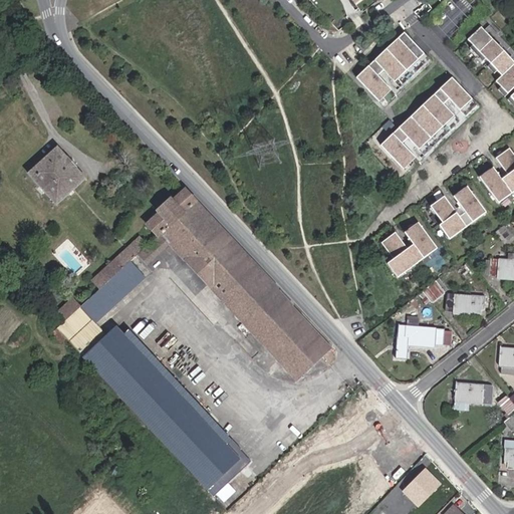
[(513,59),(487,31),(482,35),(485,38),(488,35),(499,47),(496,50),(499,53),(502,50),(510,59),(508,62),(510,64),(513,62),(513,90),(513,91),(513,59)]
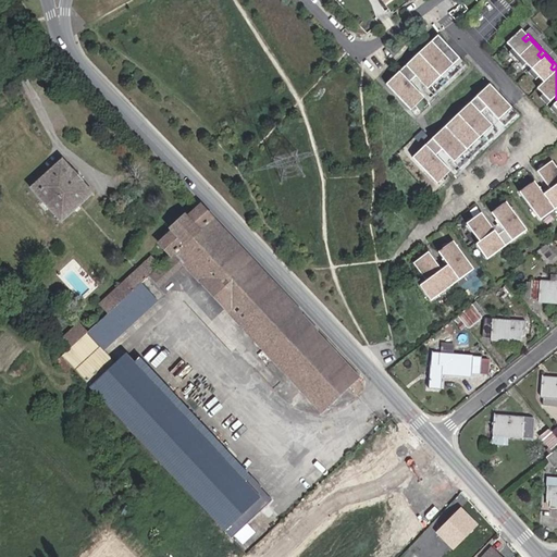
[(522,38),(519,35),(505,48),(510,53),(524,67),(530,74),(536,81),(542,87),(536,94),(542,99),(548,107),(556,99),(556,98),(556,74),(553,70),(551,67),(541,58),(537,54),(525,41),(522,38)]
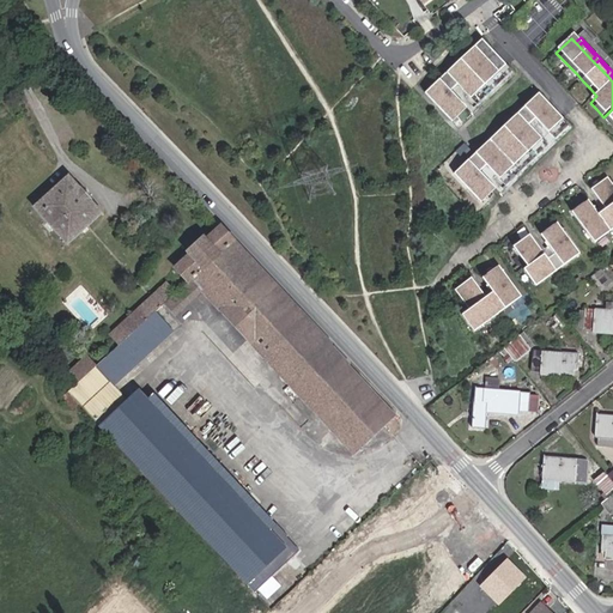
[(479,40),(422,95),(445,121),(461,105),(455,99),(454,101),(449,95),(455,89),(475,110),(478,108),(479,110),(515,77),(479,40)]
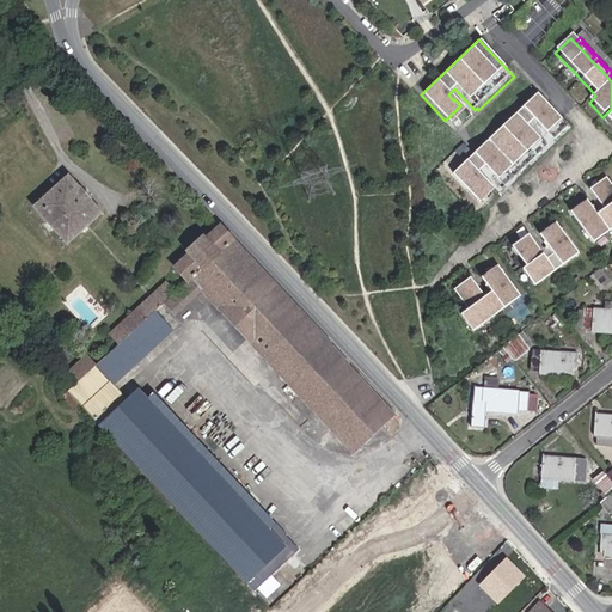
[(576,74),(561,59),(558,62),(573,78),(576,74)]
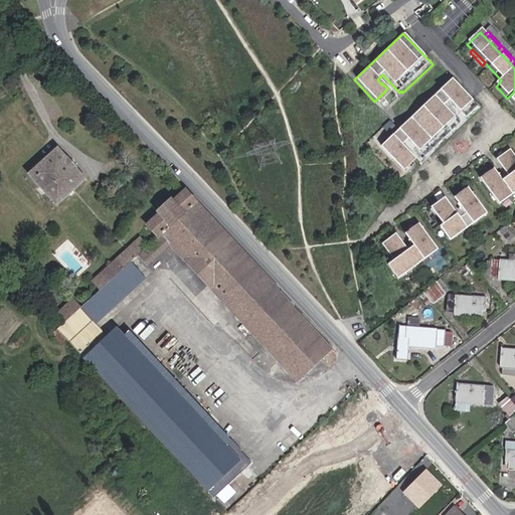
[(496,74),(490,68),(487,70),(494,77),(496,74)]
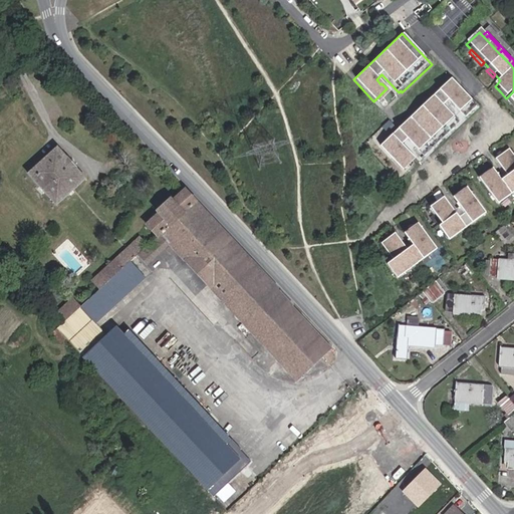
[(381,74),(376,79),(380,84),(381,83),(387,88),(373,101),(376,103),(389,92),(395,99),(402,92),(401,90),(399,92),(381,74)]
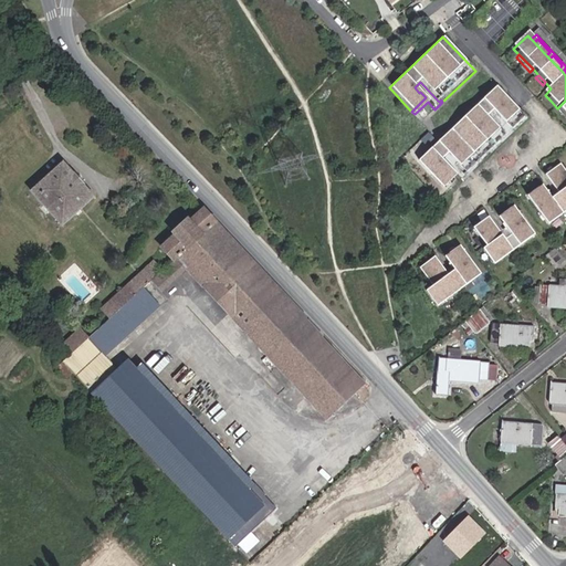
[(494,88),(416,164),(438,187),(451,175),(441,164),(447,158),(465,178),(468,176),(469,178),(527,123),(494,88)]
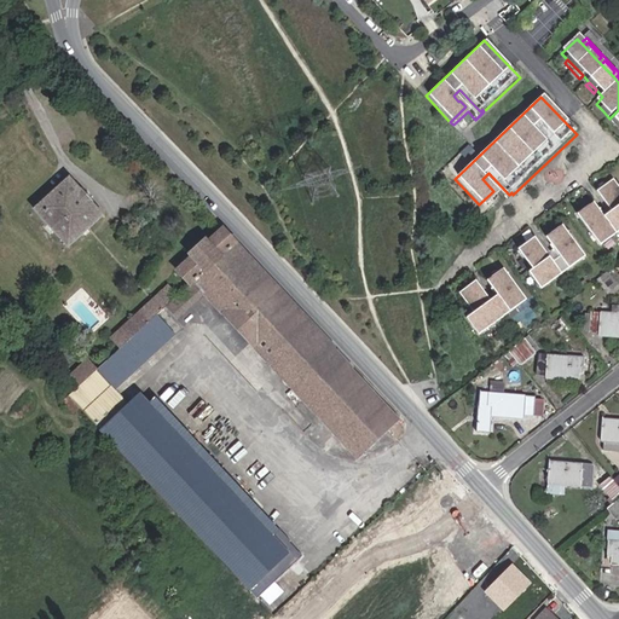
[(609,119),(602,110),(599,114),(606,121),(609,119)]
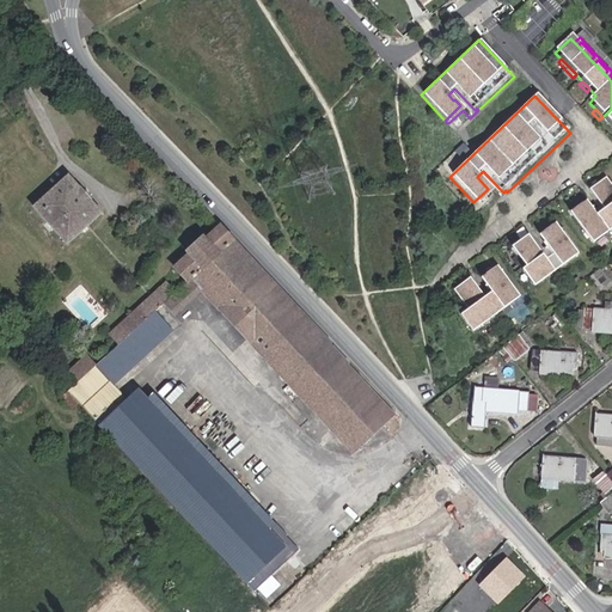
[(483,171),(477,177),(488,189),(473,202),(477,206),(491,193),(499,201),(507,193),(506,190),(503,193),(483,171)]
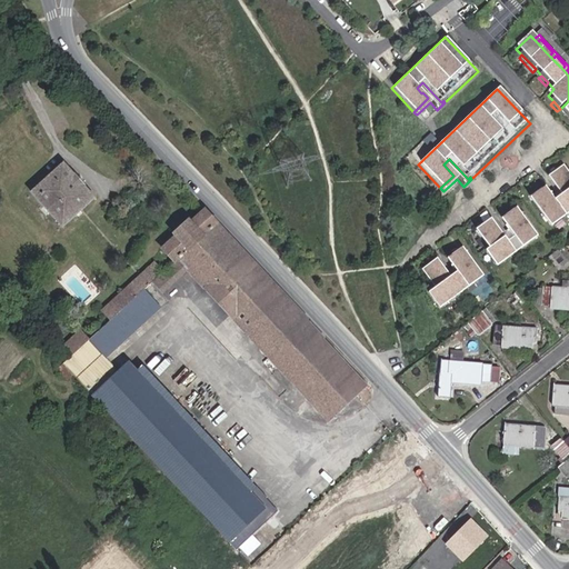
[(62,227),(95,198),(62,163),(31,192),(62,227)]
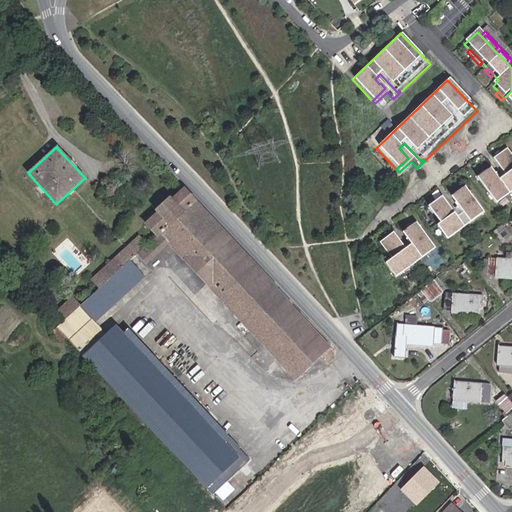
[(478,183),(494,206),(511,192),(511,159),(505,151),(492,161),(504,178),(507,181),(501,186),(498,183),(500,181),(495,174),(493,176),(491,173),(478,183)]
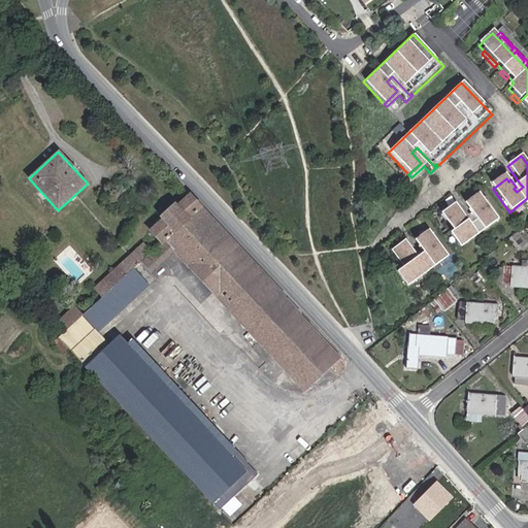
[(490,186),(493,189),(506,178),(504,175),(490,186)]
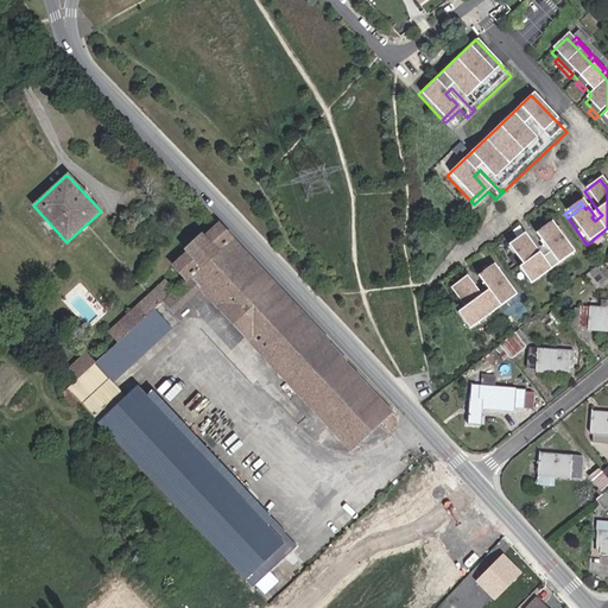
[(536,240),(552,228),(550,225),(533,238),(536,240)]
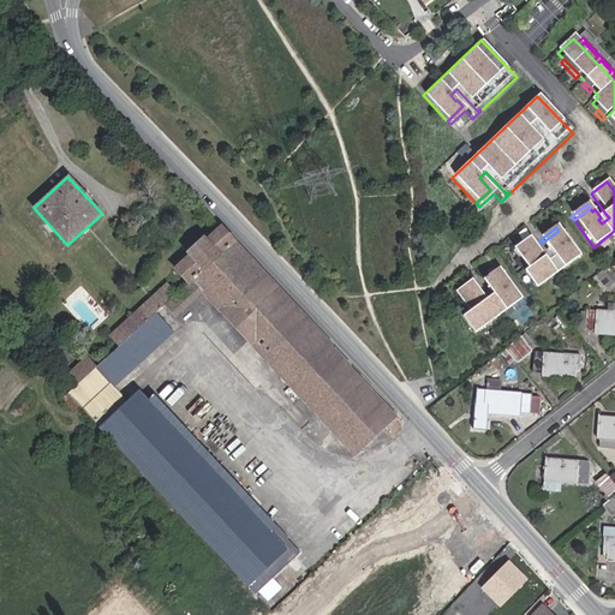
[(189,284),(191,281),(233,244),(234,243),(221,228),(206,243),(204,240),(190,254),(191,256),(177,270),(189,284)]
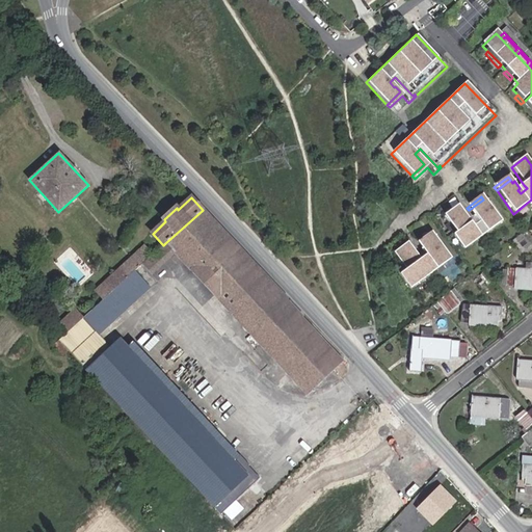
[(462,251),(501,223),(483,200),(469,210),(471,213),(470,215),(475,221),(476,220),(479,223),(473,229),(471,224),(457,207),(443,217),(455,235),(452,237),(462,251)]
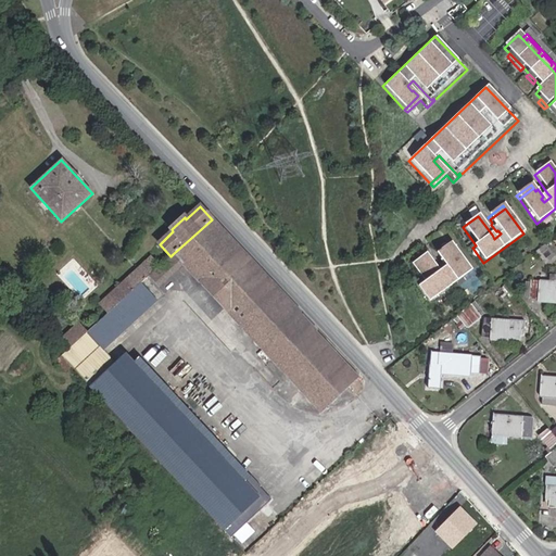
[(299,316),(299,314),(211,220),(173,254),(181,264),(320,413),(356,379),(335,356),(299,316)]
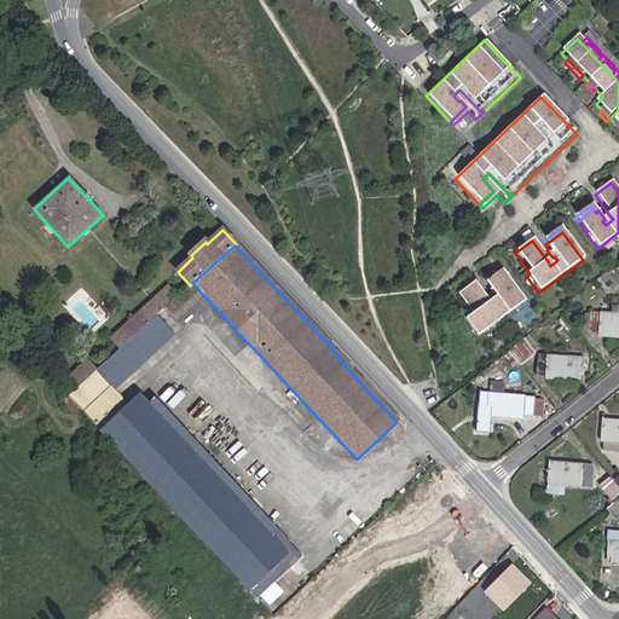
[(487,288),(504,276),(501,272),(485,284),(487,288)]
